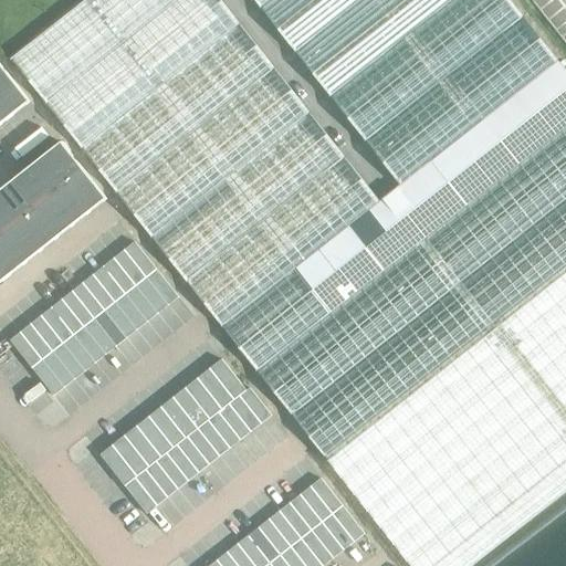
[(565,71),(510,0),(254,0),(401,186),(380,202),(220,0),(87,0),(12,60),(80,146),(328,461),(415,565),(468,565),(565,489),(565,71)]
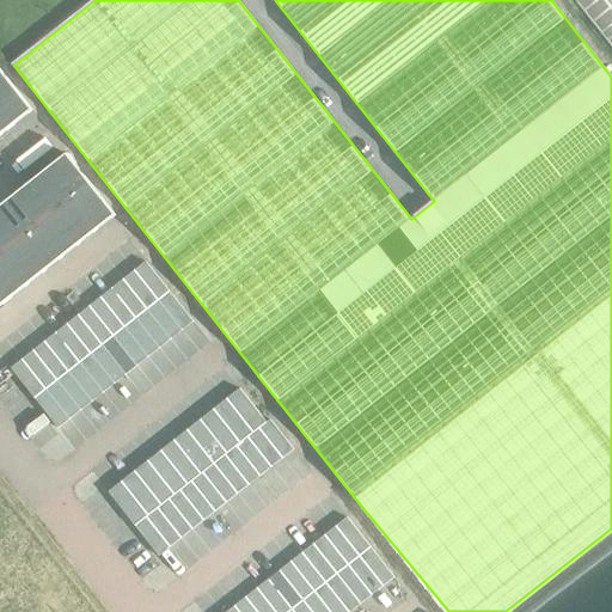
[(0,136),(32,111),(0,69),(0,136)]
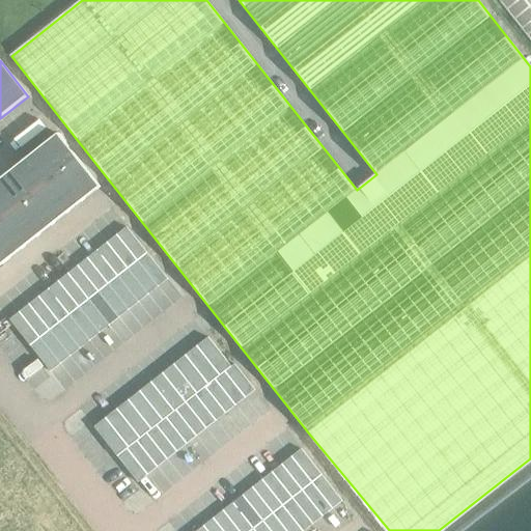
[(0,267),(100,188),(58,134),(0,178),(0,267)]
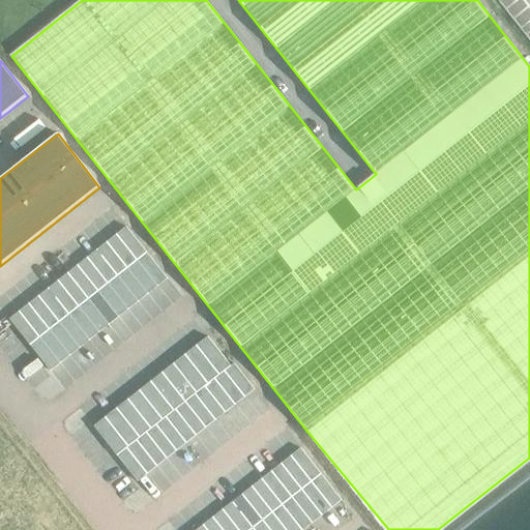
[(130,232),(126,227),(125,228),(116,235),(137,261),(147,253),(130,232)]
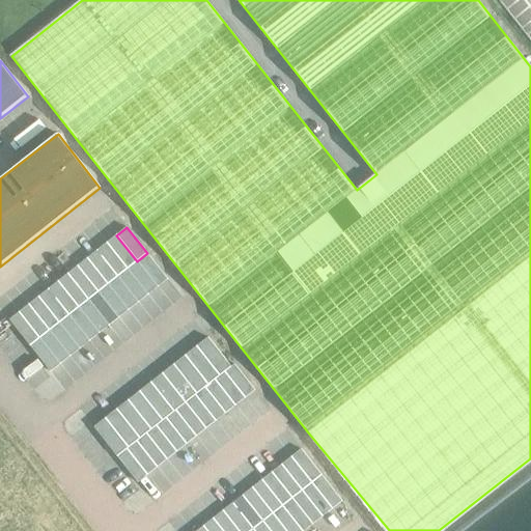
[(137,261),(116,235),(107,243),(128,269),(137,261)]
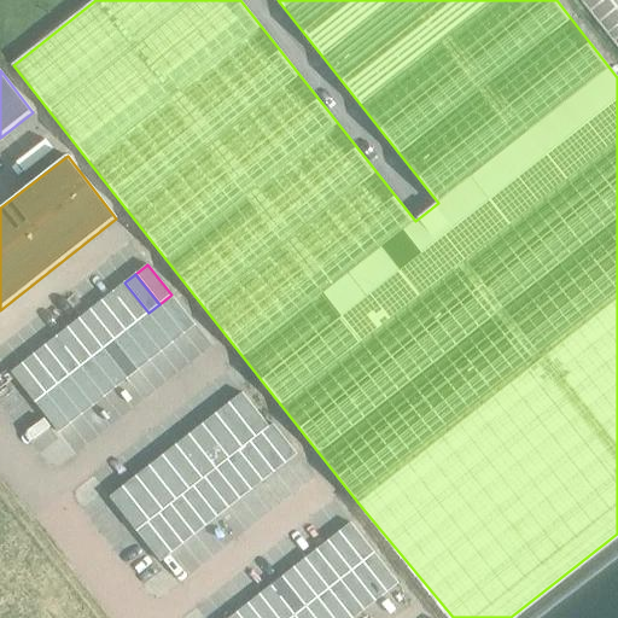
[(149,313),(124,283),(114,292),(136,322),(149,313)]
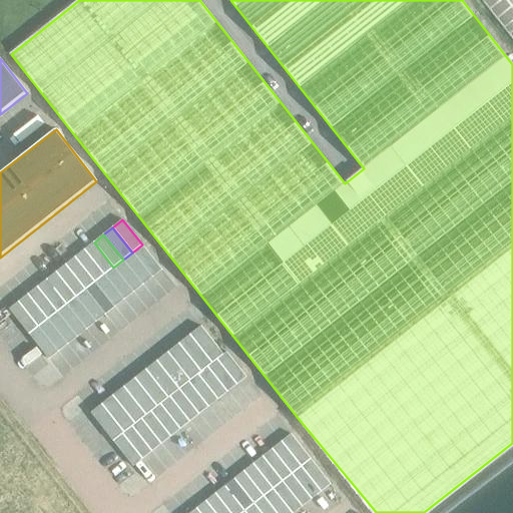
[(113,268),(94,242),(84,249),(104,275),(113,268)]
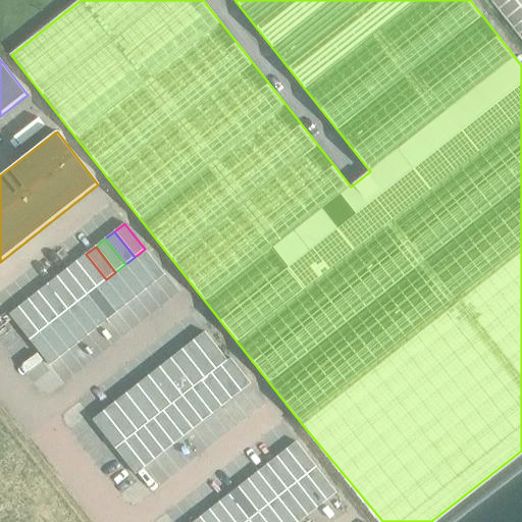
[(164,275),(145,249),(135,257),(155,282),(164,275)]
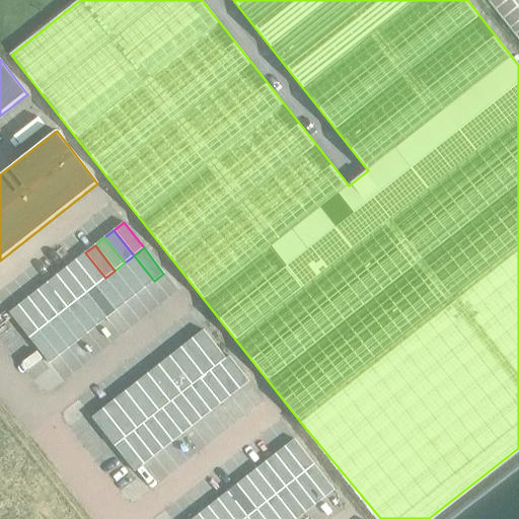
[(105,278),(85,252),(76,261),(96,286),(105,278)]
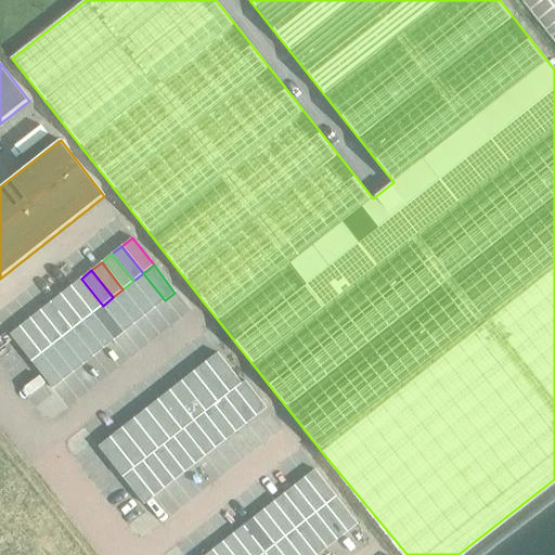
[(165,300),(143,273),(133,281),(155,308),(165,300)]
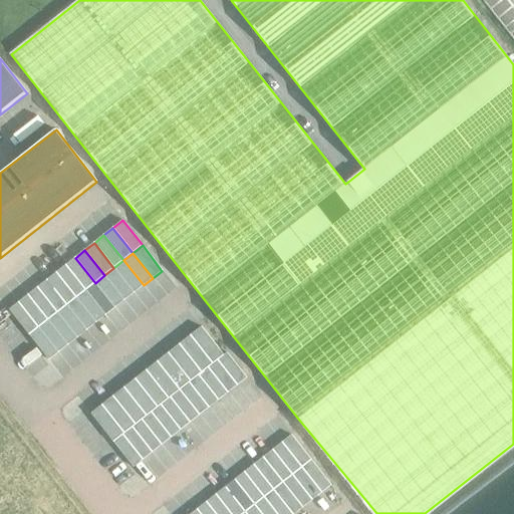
[(95,283),(75,258),(65,265),(85,290),(95,283)]
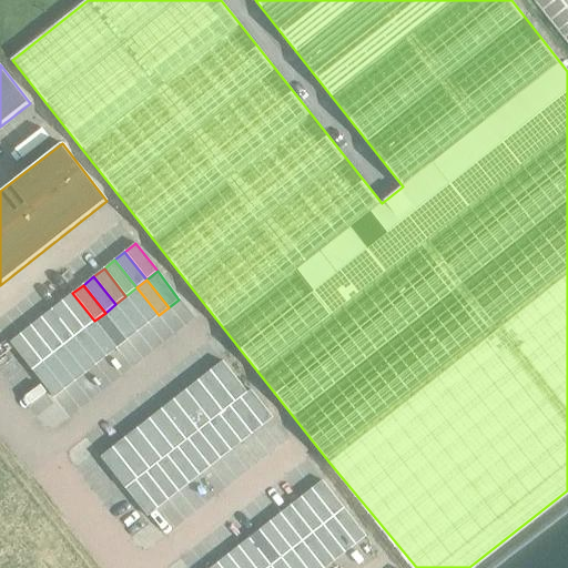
[(159,315),(137,287),(125,296),(148,324),(159,315)]
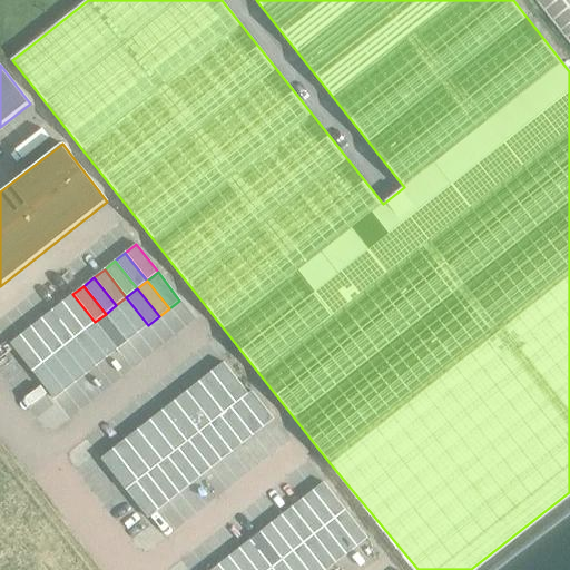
[(95,322),(72,294),(62,302),(85,330),(95,322)]
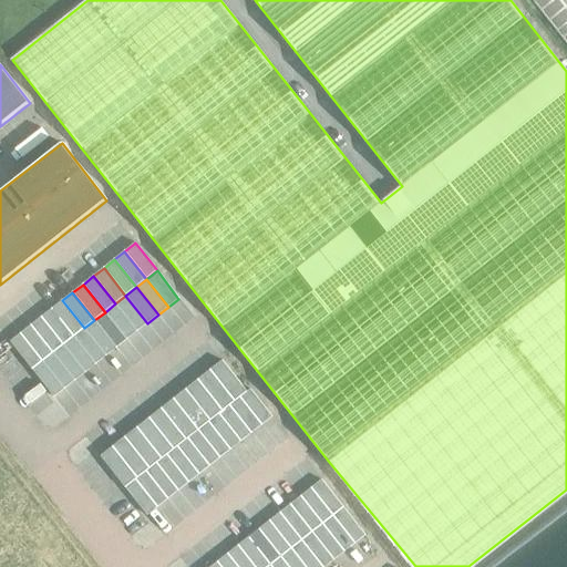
[(147,323),(125,296),(115,303),(137,331),(147,323)]
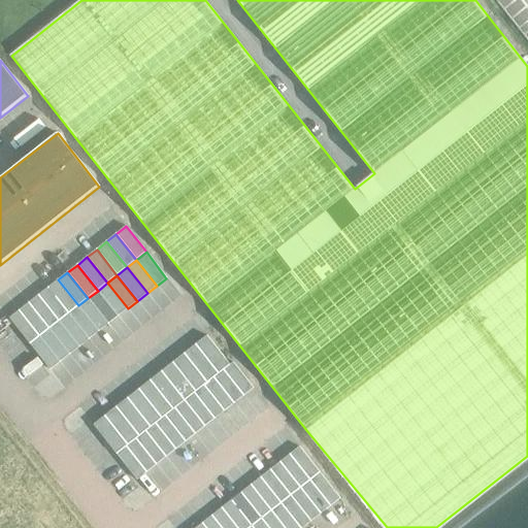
[(78,305),(58,279),(48,288),(68,314),(78,305)]
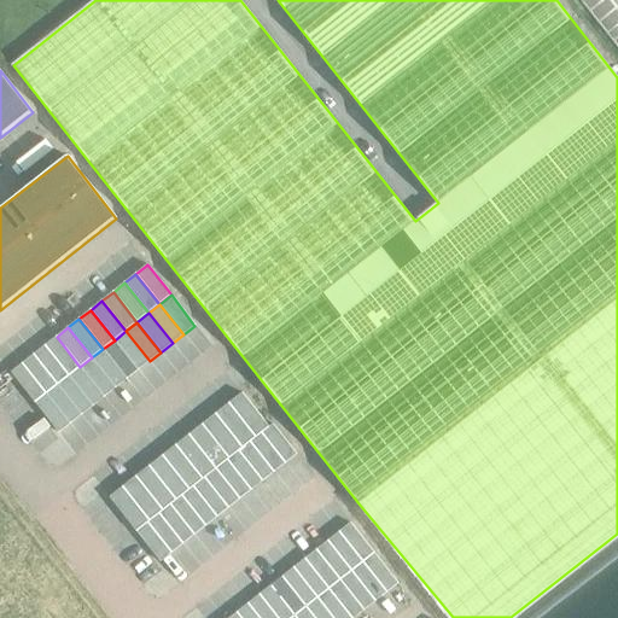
[(150,361),(126,331),(115,340),(138,371),(150,361)]
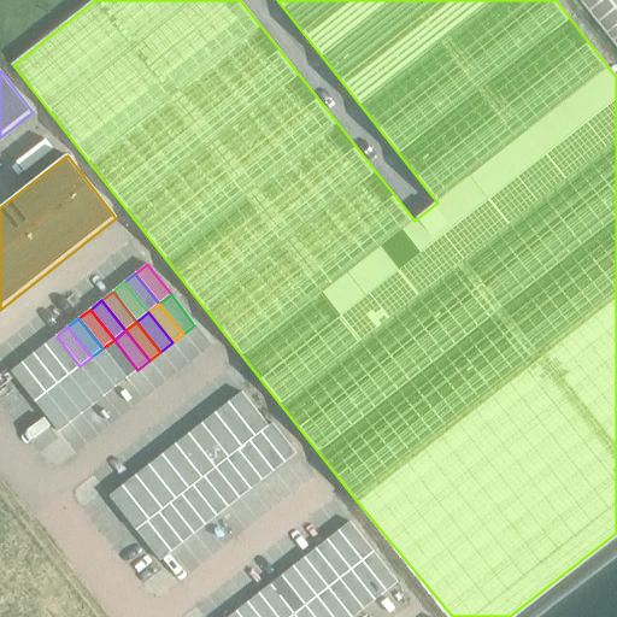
[(80,366),(57,336),(45,345),(69,375),(80,366)]
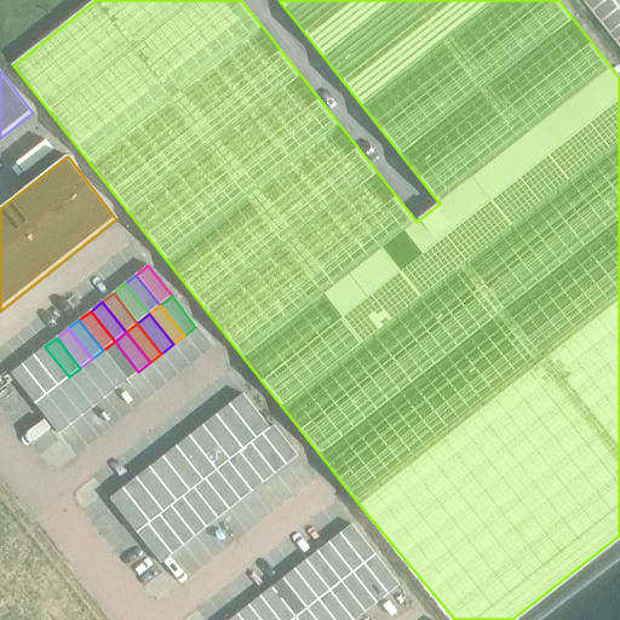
[(138,372),(115,342),(103,350),(127,380),(138,372)]
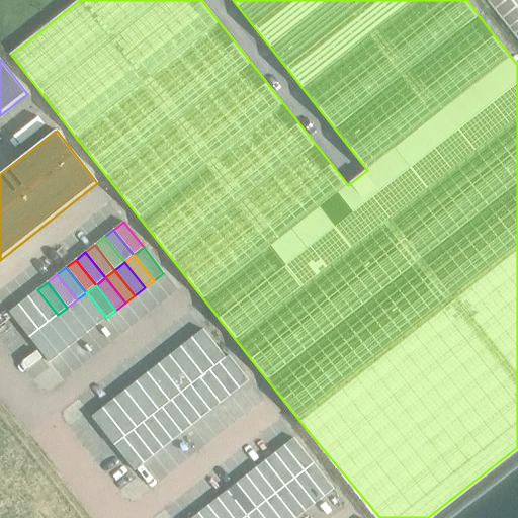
[(58,315),(37,289),(28,297),(49,323),(58,315)]
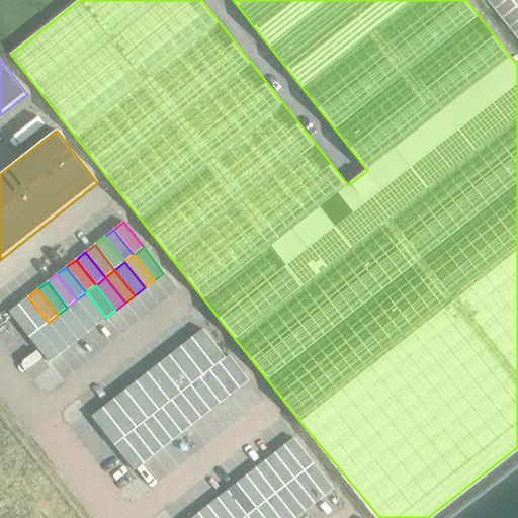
[(106,318),(86,292),(77,299),(97,326),(106,318)]
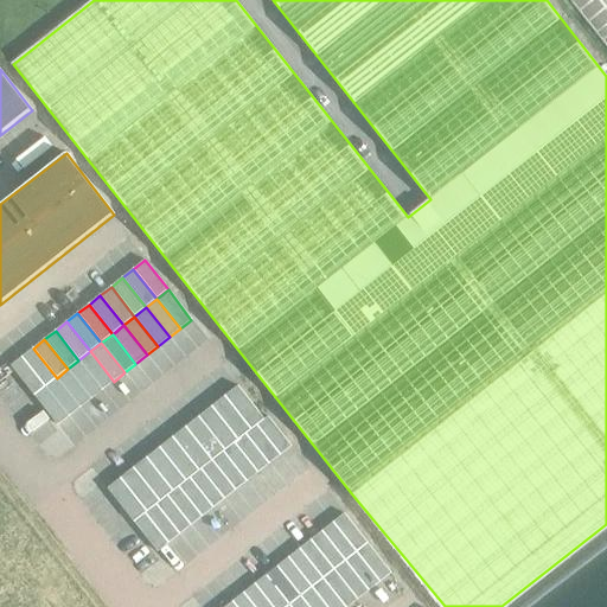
[(57,378),(33,349),(21,357),(45,387),(57,378)]
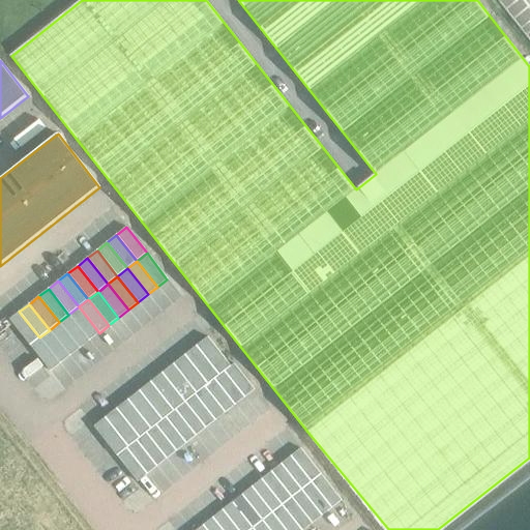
[(99,333),(79,306),(68,315),(89,341),(99,333)]
